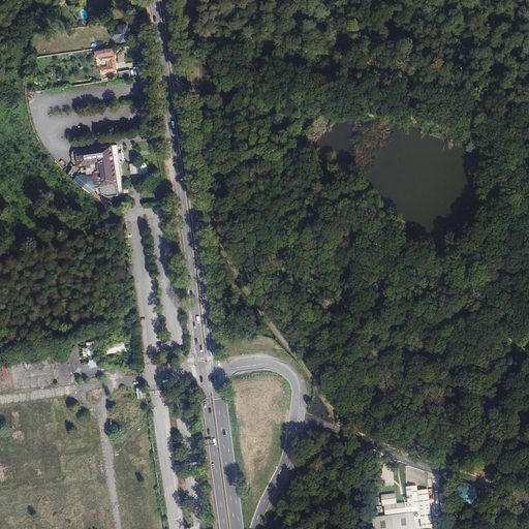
[(120,37),(120,42),(131,40),(128,23),(118,25),(119,29),(111,31),(112,39),(120,37)]
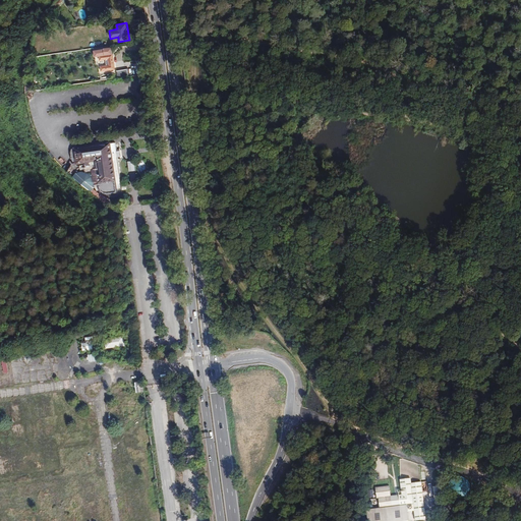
[(100,66),(101,71),(115,69),(113,54),(112,54),(111,48),(104,49),(104,50),(94,51),(95,56),(99,56),(100,61),(108,60),(109,65),(100,66)]
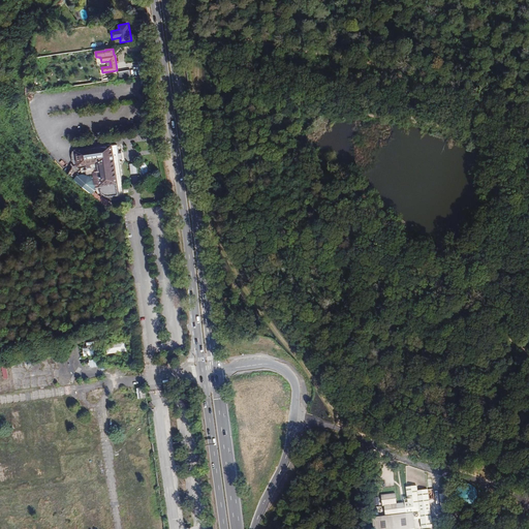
[(117,187),(123,186),(118,145),(75,151),(78,165),(81,165),(82,173),(87,172),(87,175),(93,174),(95,184),(100,184),(101,190),(102,193),(105,196),(110,196),(119,195),(117,187)]
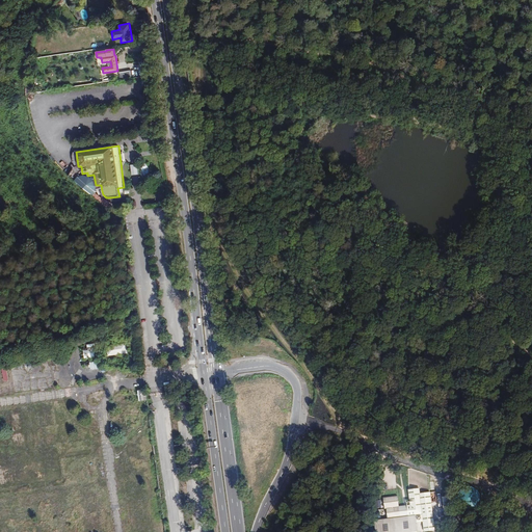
[(126,343),(107,346),(108,355),(127,353),(126,343)]
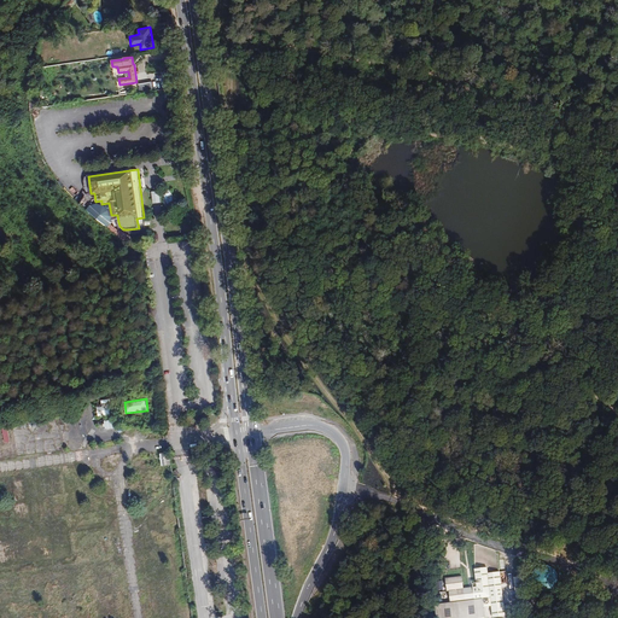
[(98,406),(97,406),(99,417),(114,414),(111,403),(98,406)]
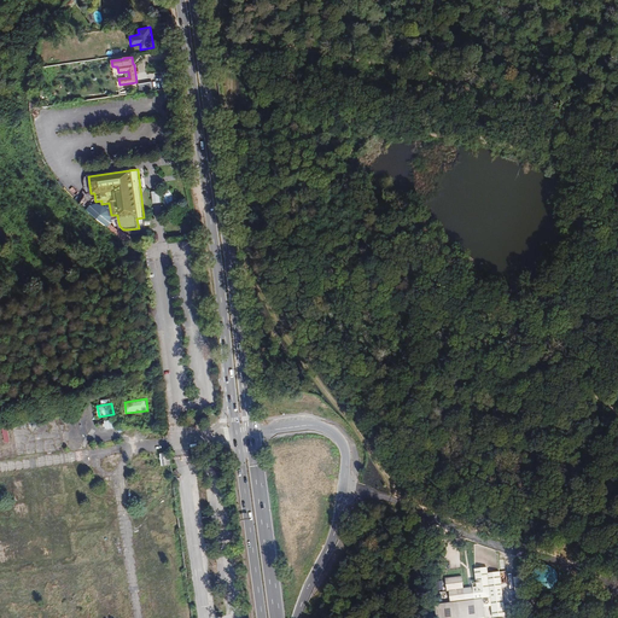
[(115,419),(104,420),(105,424),(105,427),(105,430),(116,429),(115,419)]
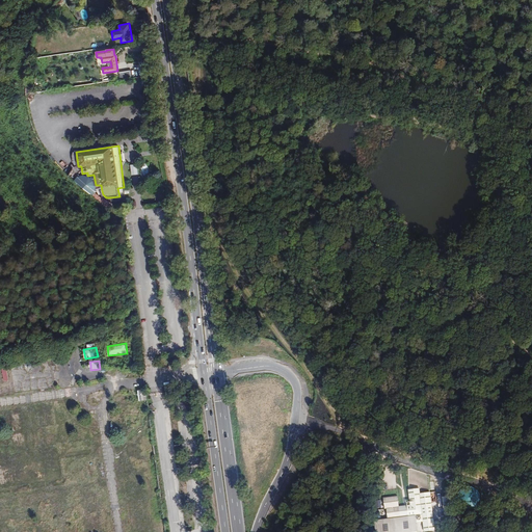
[(138,391),(139,401),(147,400),(145,390),(138,391)]
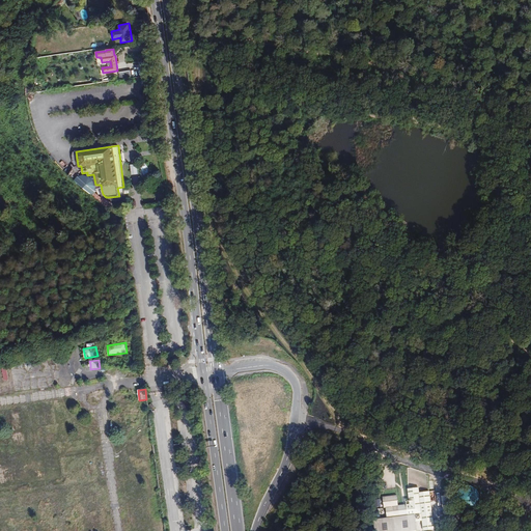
[(397,495),(382,497),(385,519),(415,514),(422,513),(419,493),(418,487),(408,490),(410,506),(399,507),(397,495)]
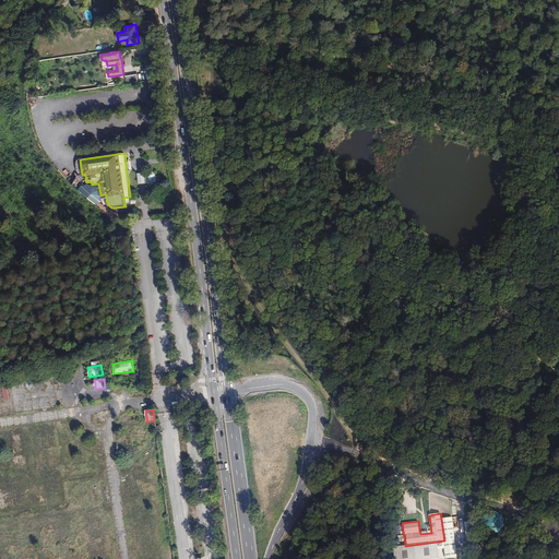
[(441,519),(444,540),(445,558),(451,558),(458,558),(452,518),(441,519)]
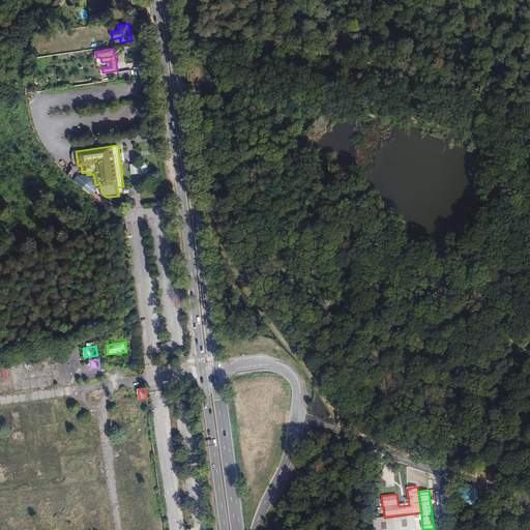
[(371,520),(372,529),(416,529),(414,513),(384,518),(371,520)]
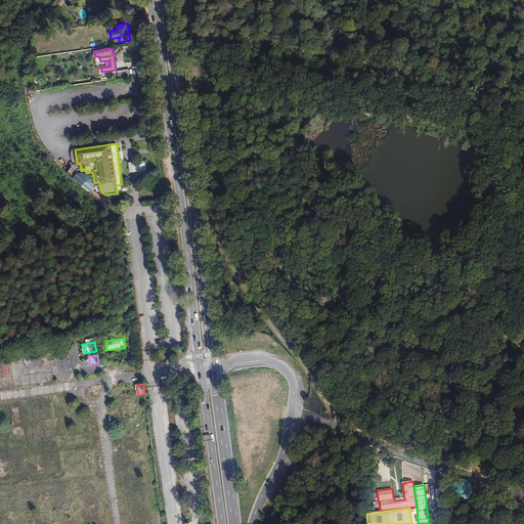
All buildings are outlined.
